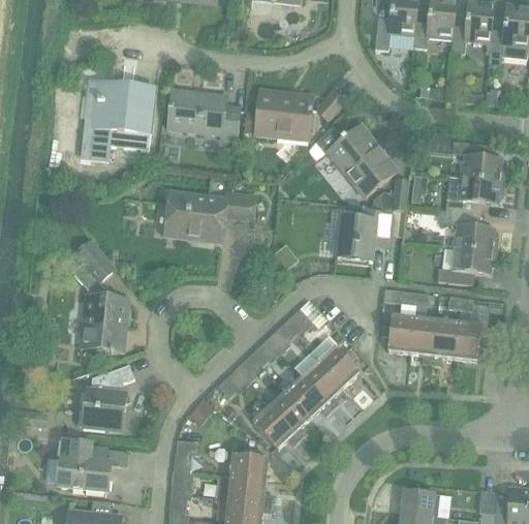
[(414,34),(416,21),(418,0),(393,0),(391,18),(378,17),(375,49),(389,50),(391,32),(414,34)]
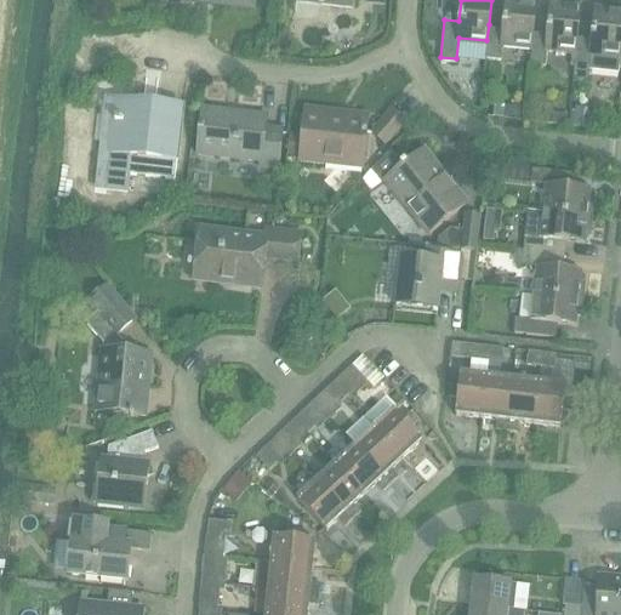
[(502,43),(531,46),(533,29),(536,0),(505,0),(502,26),(489,24),(486,40),(485,55),(501,57),(502,43)]
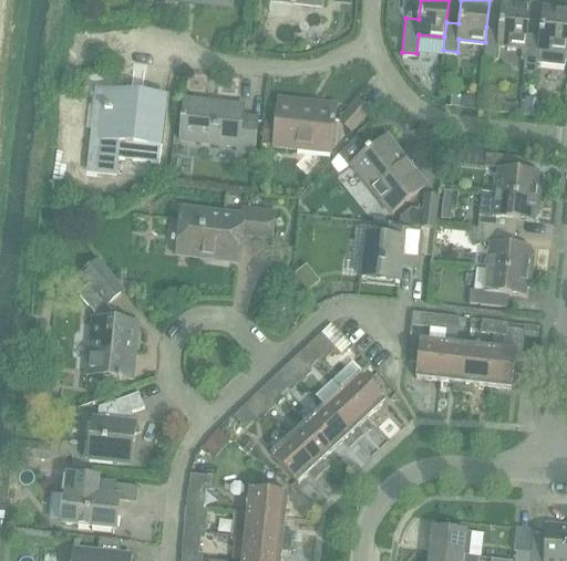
[(500,43),(525,45),(527,31),(531,2),(512,0),(503,0),(500,28),(486,27),(485,42),(483,54),(497,56),(500,43)]
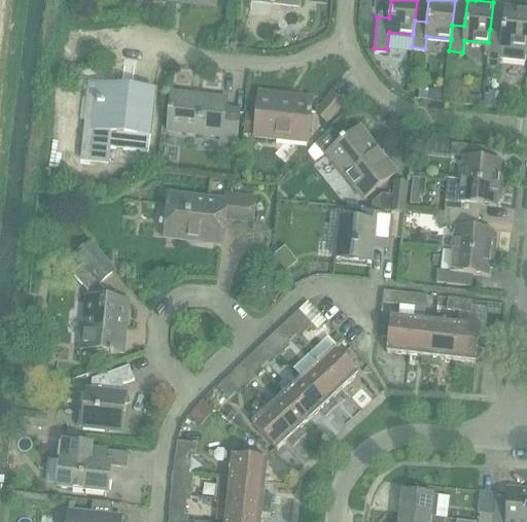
[(525,59),(526,46),(526,36),(526,5),(505,3),(502,30),(490,29),(488,42),(486,65),(499,67),(500,56),(525,59)]
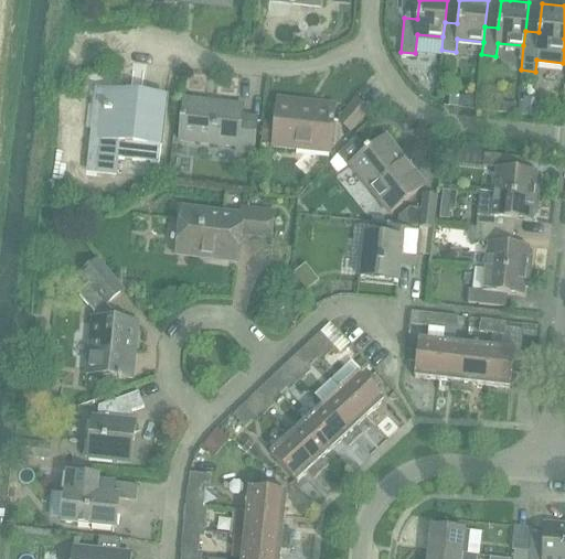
[(118,156),(159,160),(160,142),(161,142),(167,94),(112,87),(109,105),(103,104),(99,136),(96,168),(116,170),(118,156)]
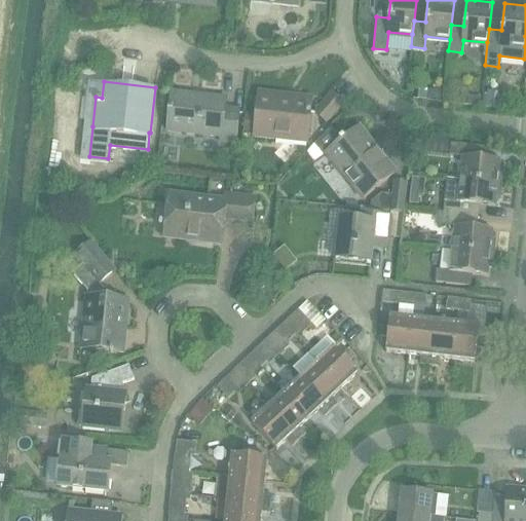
[(235,140),(236,127),(238,107),(225,106),(226,96),(172,89),(166,127),(221,134),(220,138),(235,140)]
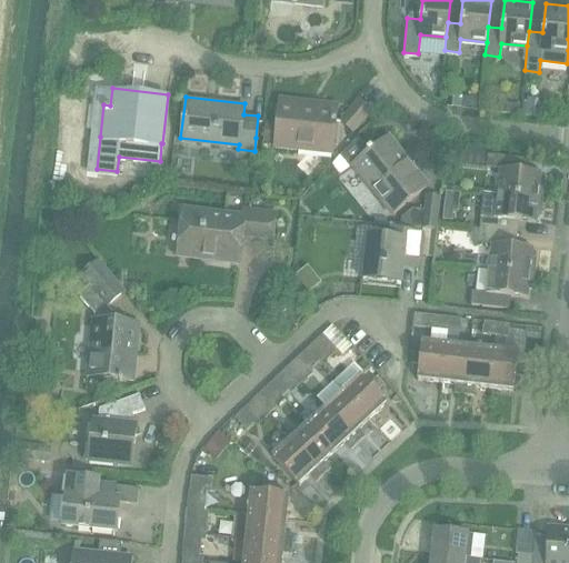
[(353,128),(357,124),(371,108),(358,97),(343,113),(340,117),(353,128)]
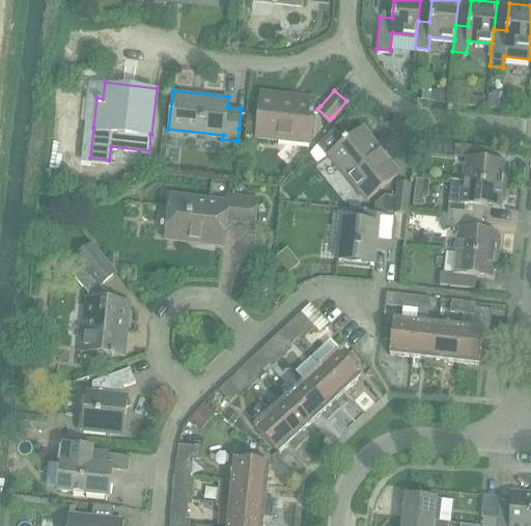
[(256,133),(256,136),(310,142),(314,97),(260,91),(258,113),(258,116),(256,133)]
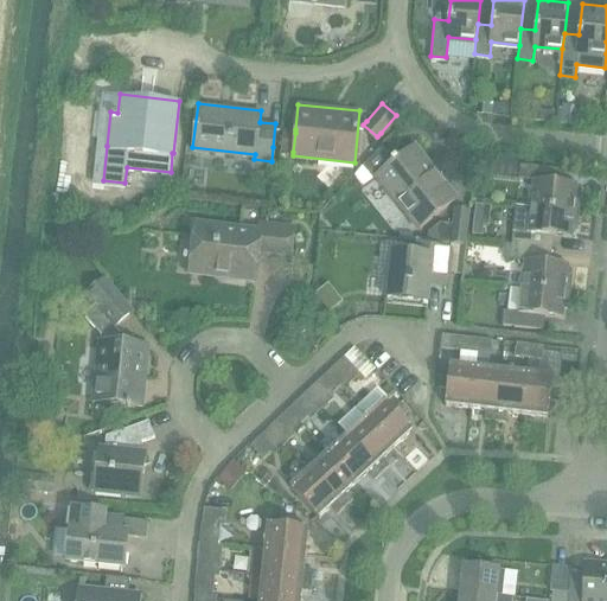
[(396,122),(383,142),(391,147),(404,127),(396,122)]
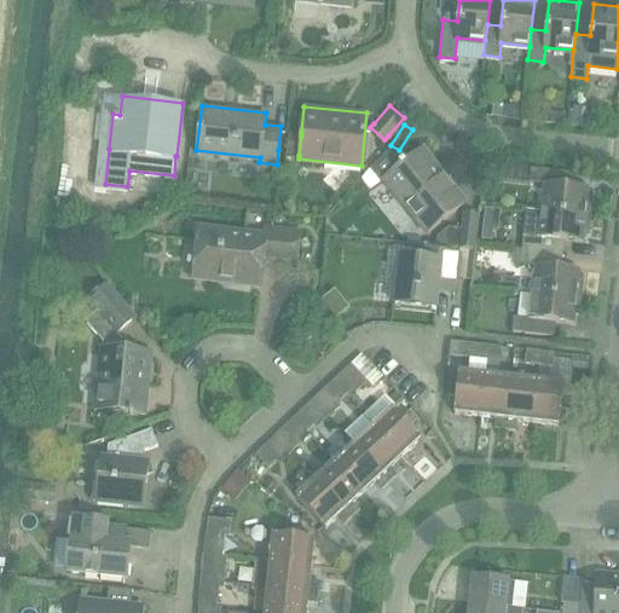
[(289,131),(287,154),(299,155),(301,136),(301,132),(289,131)]
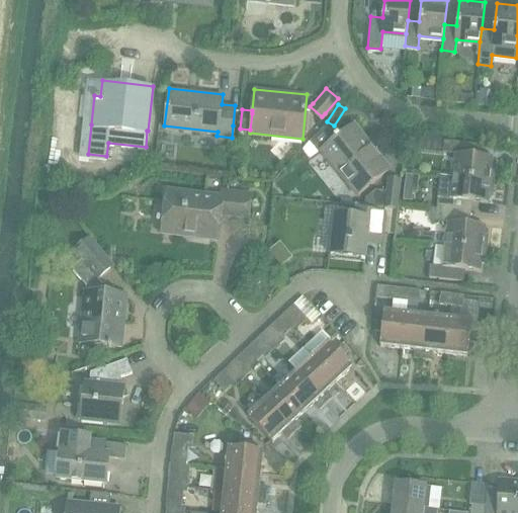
[(326,120),(310,139),(319,150),(322,148),(357,192),(372,179),(389,167),(353,122),(338,135),(326,120)]
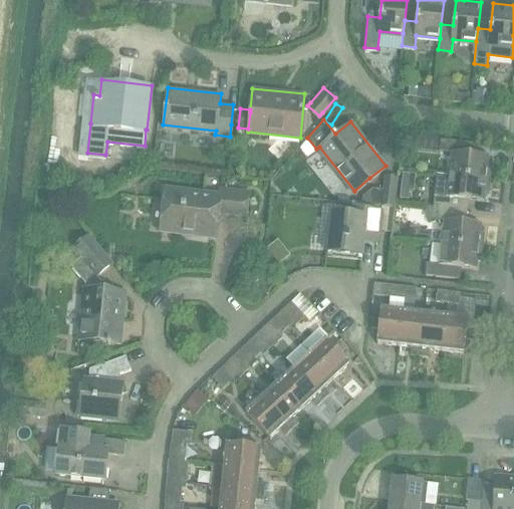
[(437,149),(439,131),(422,129),(420,147),(437,149)]
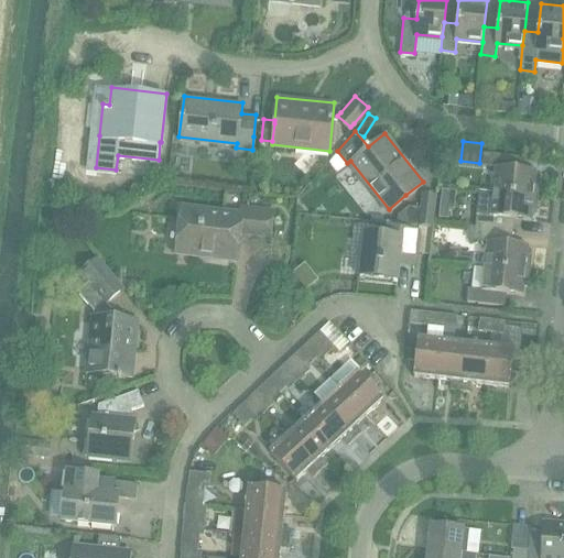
[(496,164),(492,188),(537,193),(539,177),(535,177),(537,168),(514,166),(516,153),(483,150),(481,163),(496,164)]
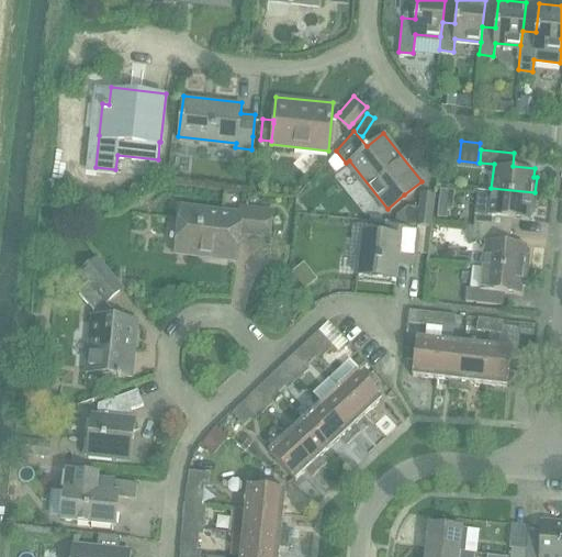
[(440,185),(437,212),(446,213),(447,203),(449,186),(440,185)]
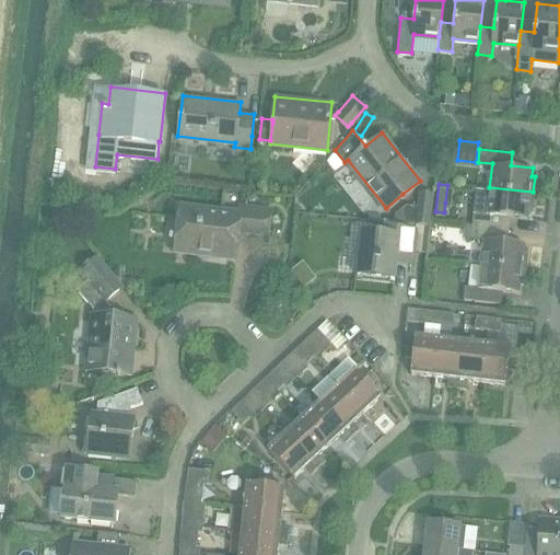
[(418,200),(406,199),(395,209),(395,216),(417,218),(429,219),(432,189),(419,187),(418,200)]
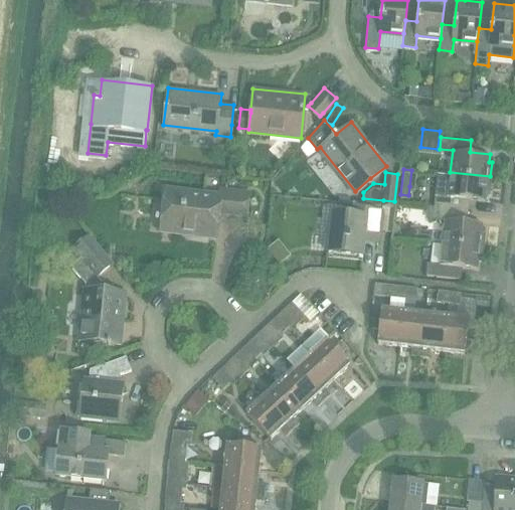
[(434,204),(464,208),(465,196),(485,198),(486,190),(489,191),(490,176),(450,172),(450,173),(438,172),(435,193),(426,192),(425,204),(428,204),(434,205),(434,204)]
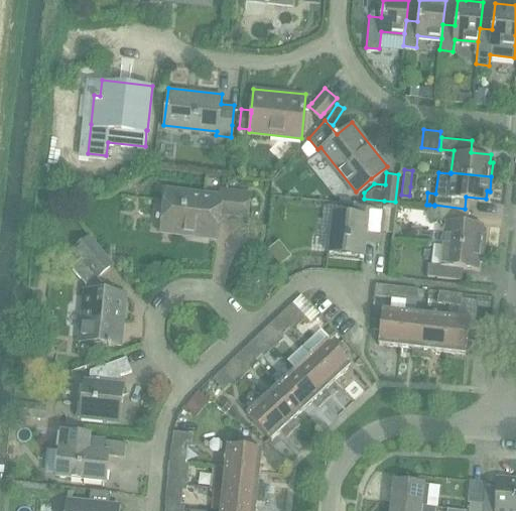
[(247,214),(250,194),(250,188),(220,185),(219,192),(166,185),(161,230),(216,236),(219,211),(247,214)]
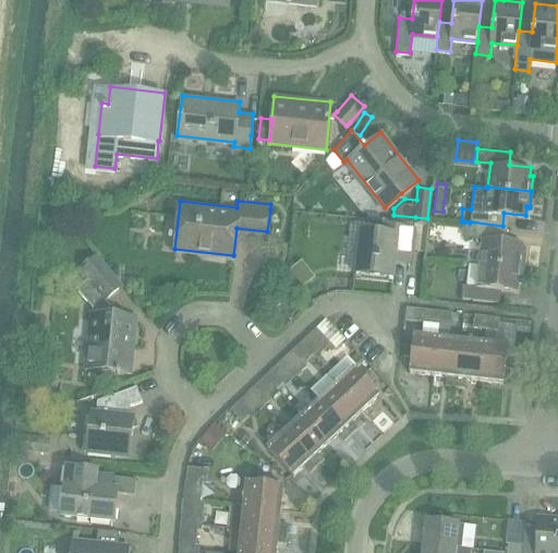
[(411,252),(413,231),(413,228),(420,228),(419,235),(426,235),(427,218),(415,217),(414,221),(381,217),(380,231),(361,229),(355,272),(392,276),(396,251),(411,252)]
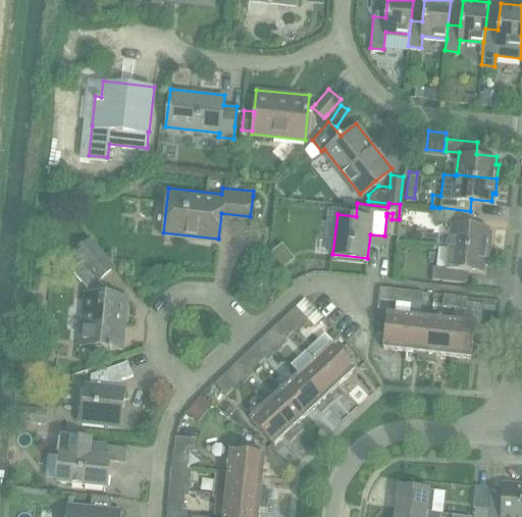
[(468,222),(470,211),(439,207),(439,208),(434,207),(432,219),(451,221),(449,244),(489,248),(491,234),(487,234),(488,224),(468,222)]
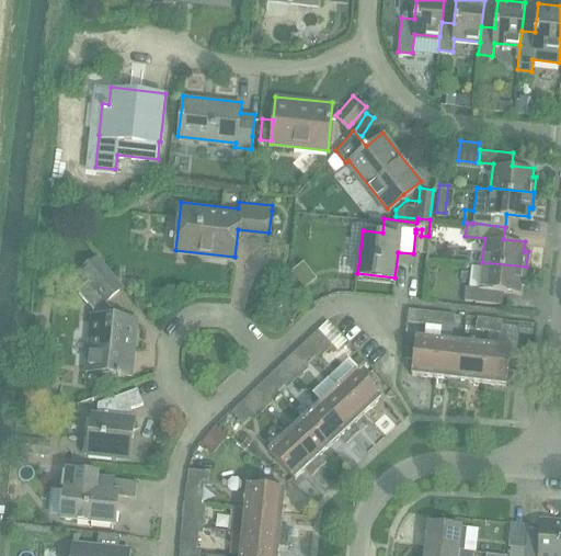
[(92,306),(92,313),(87,367),(117,371),(117,372),(121,372),(121,371),(130,372),(135,330),(136,317),(122,316),(123,309),(111,308),(104,299),(123,284),(109,268),(98,254),(79,270),(88,280),(77,288),(92,306)]
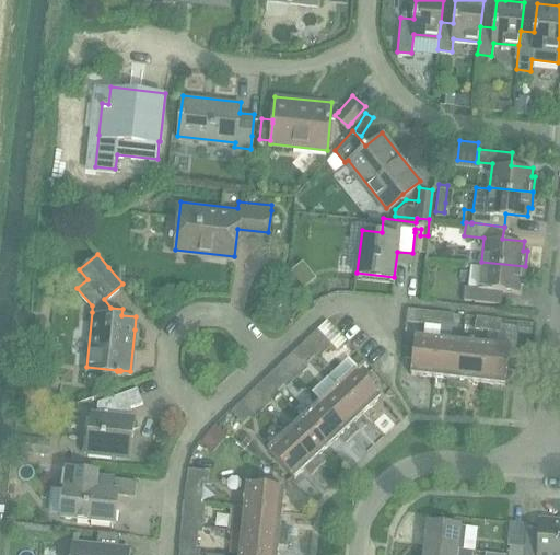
[(501,301),(502,288),(518,290),(520,281),(523,281),(525,266),(481,262),(478,286),(465,284),(463,297),(501,301)]
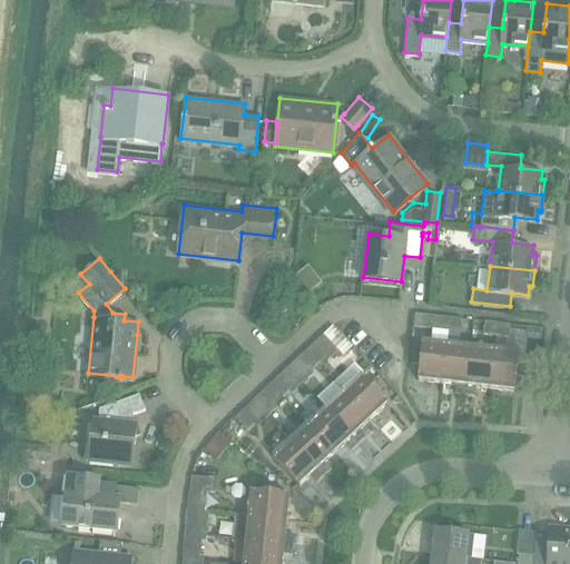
[(282,310),(291,302),(283,293),(273,302),(282,310)]
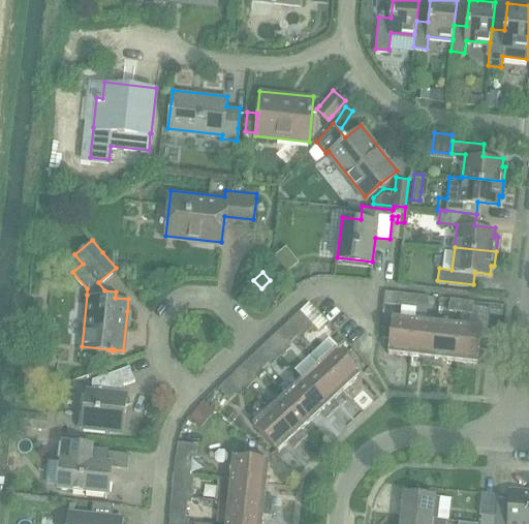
[(384,301),(404,303),(416,304),(417,293),(385,288),(384,301)]
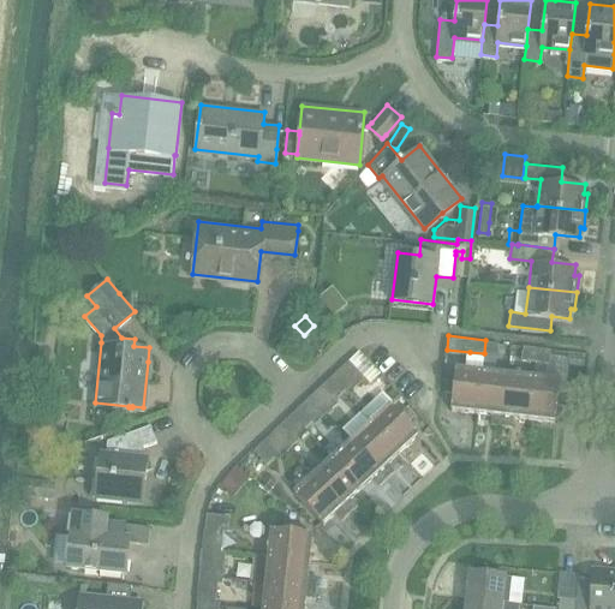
[(485,340),(484,353),(497,354),(499,341),(485,340)]
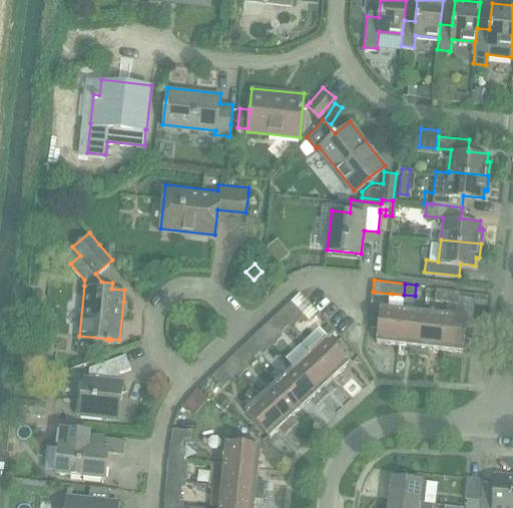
[(446,300),(448,288),(436,287),(435,298),(446,300)]
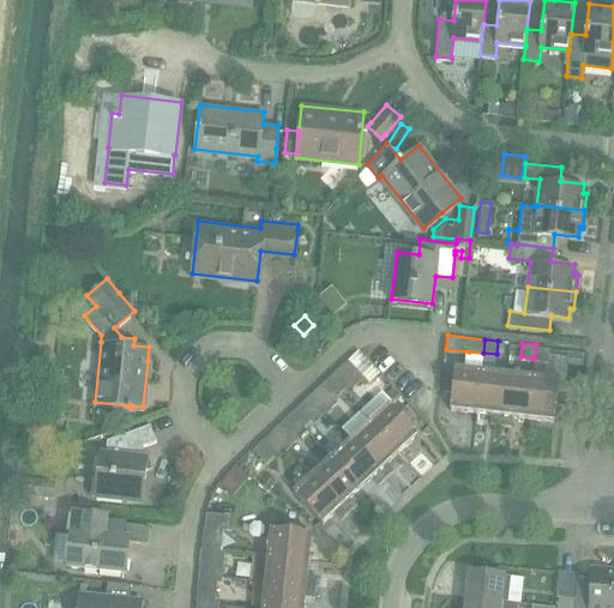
[(536,344),(534,359),(548,360),(549,345),(536,344)]
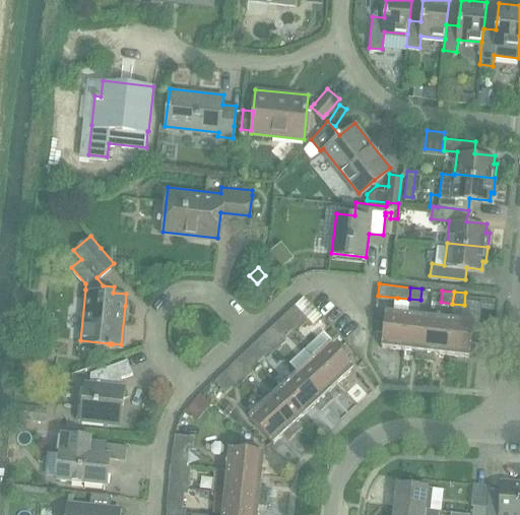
[(381,344),(403,347),(407,312),(405,312),(385,309),(384,320),(376,319),(375,329),(383,330),(381,344)]
